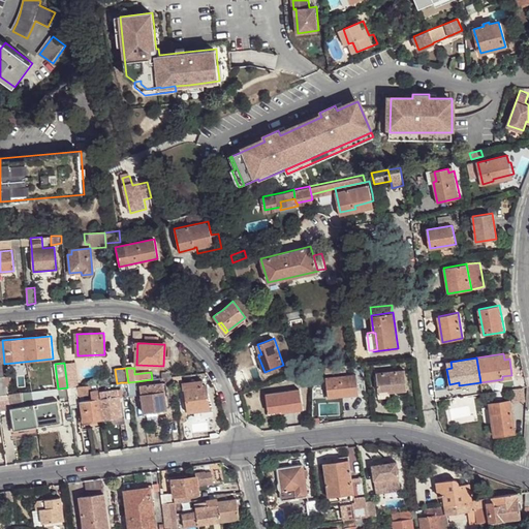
[(376,372),(378,391),(389,390),(390,392),(391,392),(406,390),(404,370),(376,372)]
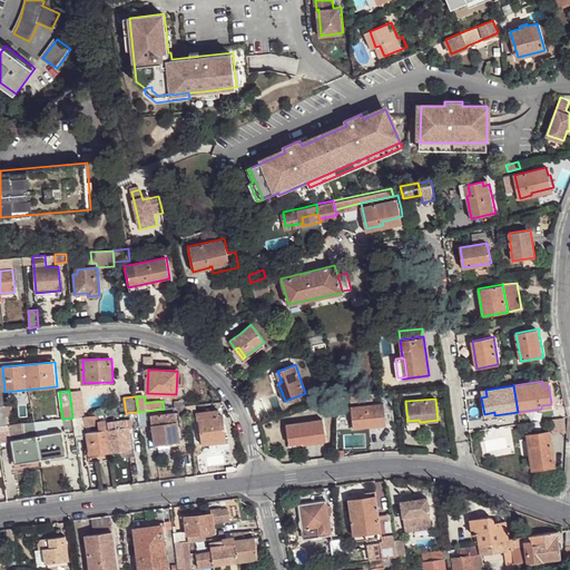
[(352,412),(353,424),(363,423),(363,426),(364,426),(386,424),(384,403),(354,405),(355,412),(352,412)]
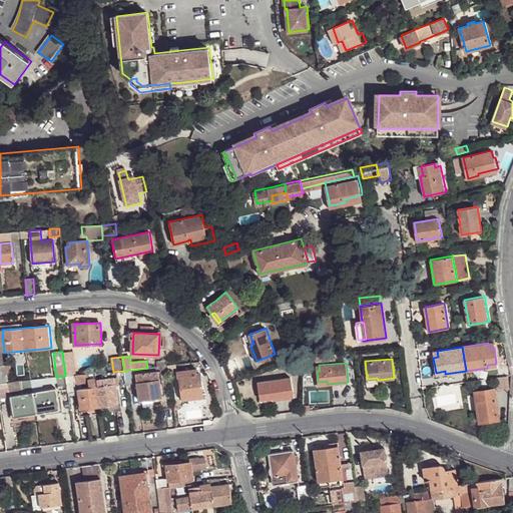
[(12,365),(5,366),(7,374),(13,372),(12,365)]
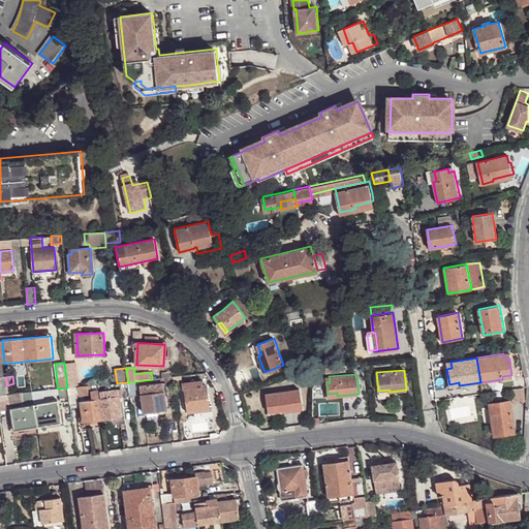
[(0,396),(9,395),(7,385),(5,377),(0,377),(0,396)]
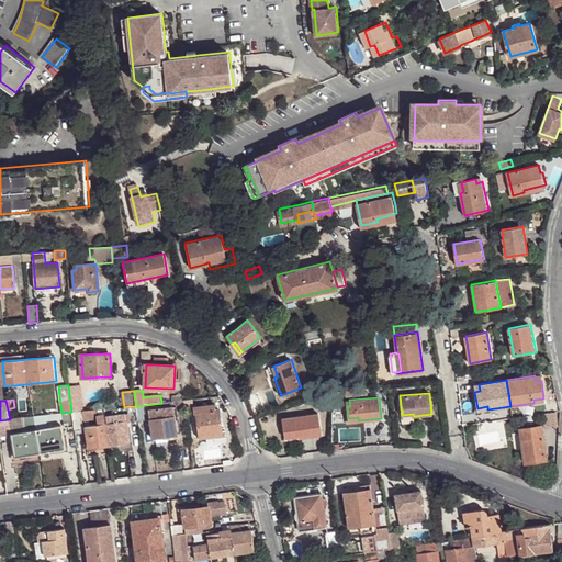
[(146,405),(136,406),(138,422),(150,419),(153,439),(178,436),(176,423),(173,407),(176,407),(184,406),(184,401),(182,401),(172,402),(161,403),(146,405)]
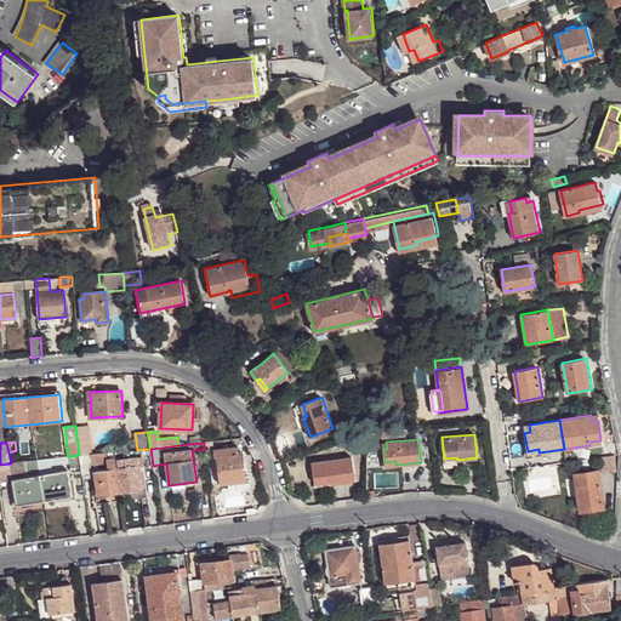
[(137,450),(124,451),(125,459),(138,457),(138,461),(140,466),(140,467),(143,467),(142,449),(137,450)]
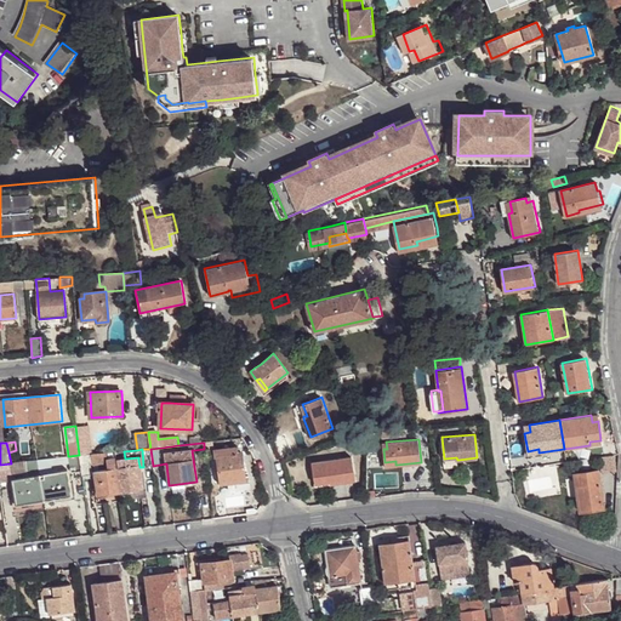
[(143,467),(153,466),(151,449),(142,449),(143,467)]
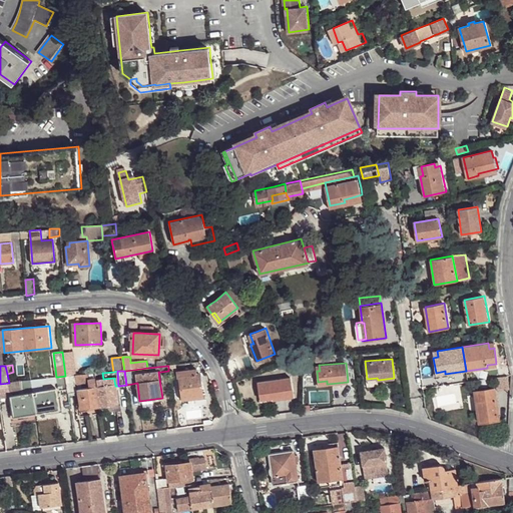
[(179,376),(182,399),(200,397),(199,383),(201,383),(199,373),(179,376)]
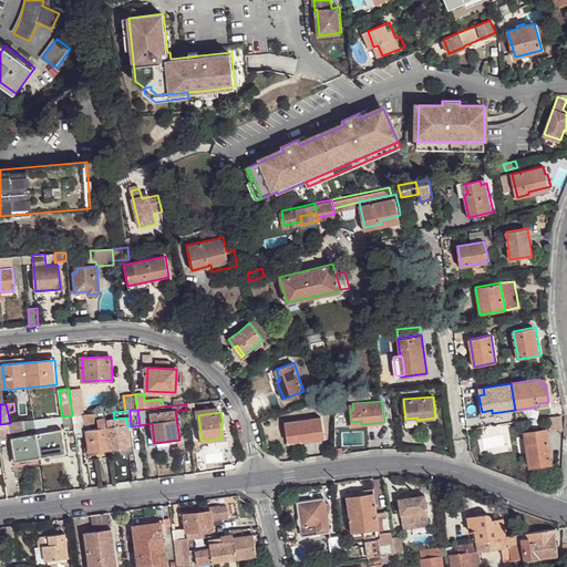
[(75,431),(76,436),(84,434),(83,425),(94,423),(94,422),(98,421),(100,421),(99,413),(72,415),(75,431)]
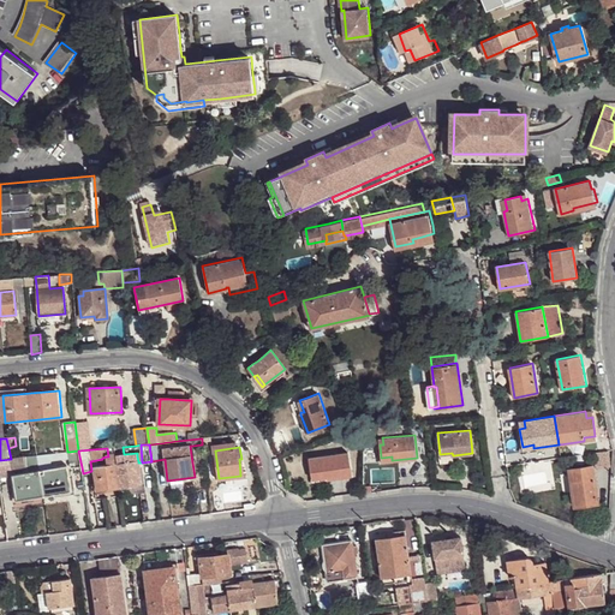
[(71,469),(82,467),(78,451),(69,452),(70,459),(71,469)]
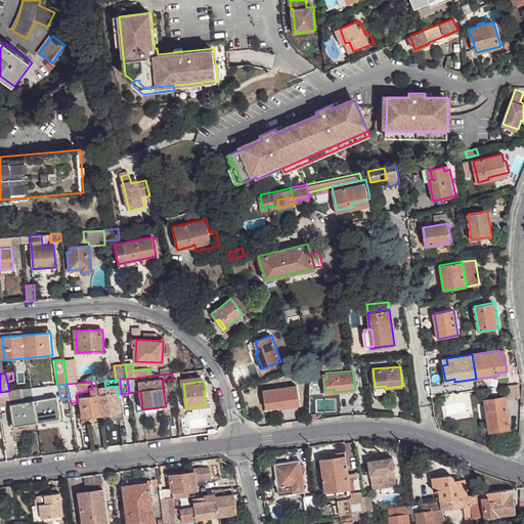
[(57,385),(27,389),(28,394),(59,391),(58,385),(57,385)]
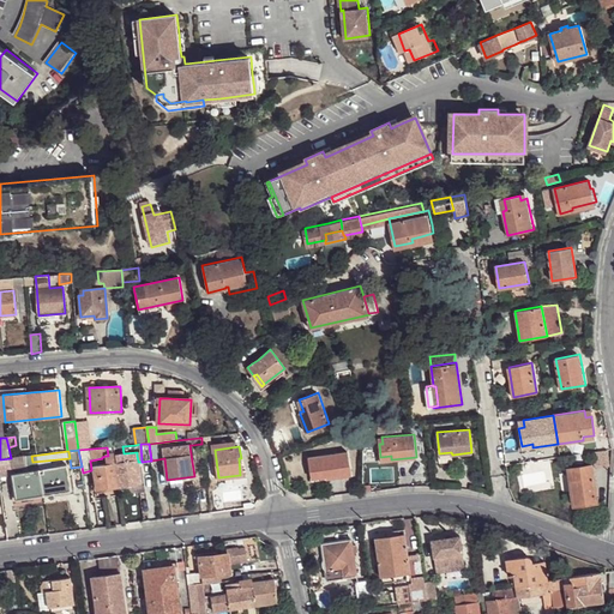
[(308,456),(311,468),(325,465),(326,475),(327,477),(329,477),(351,475),(348,451),(308,456)]
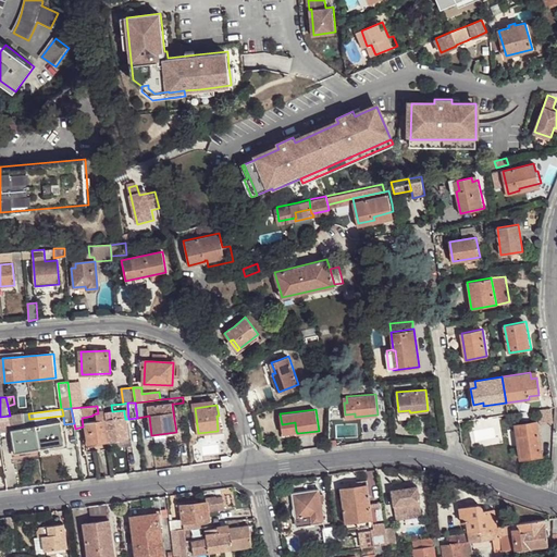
[(552,409),(537,410),(540,424),(554,423),(552,409)]
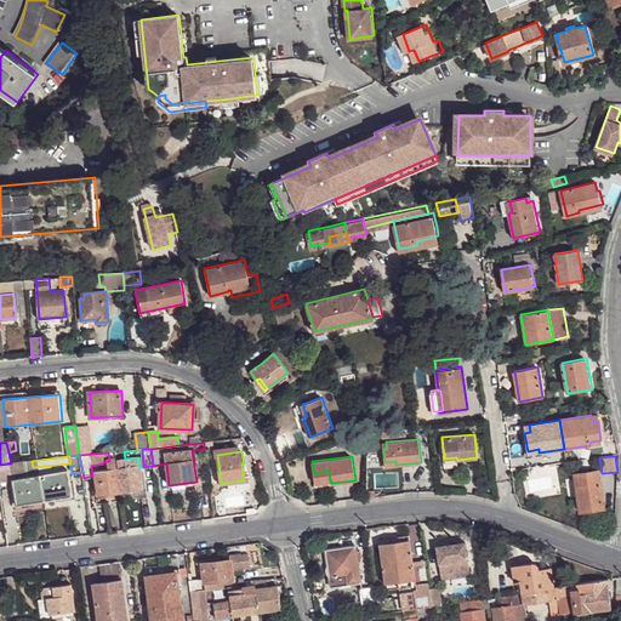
[(456,457),(444,459),(445,467),(460,466),(459,460),(457,460),(456,457)]
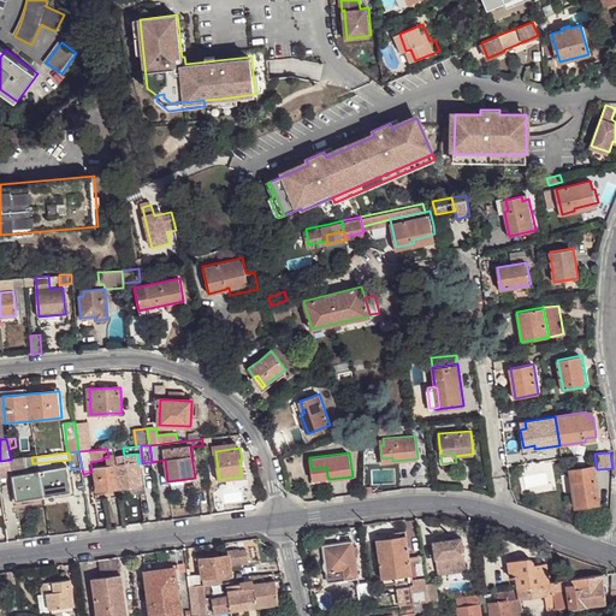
[(24,458),(12,460),(13,469),(25,468),(24,458)]
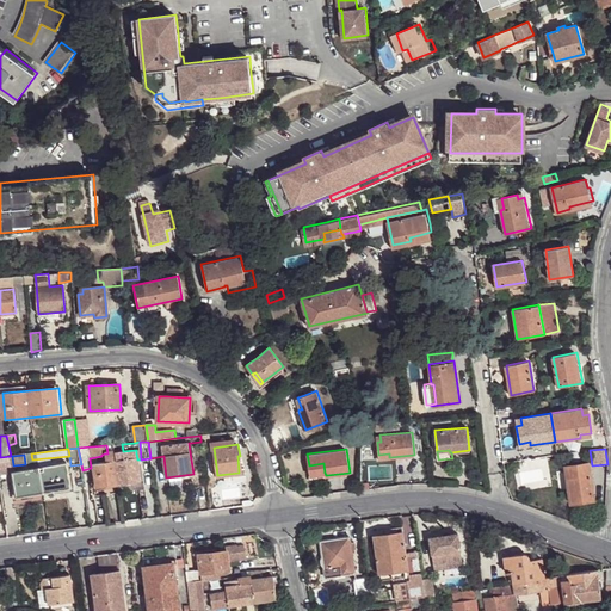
[(11,456),(0,457),(0,474),(13,473),(13,471),(13,466),(12,456),(11,456)]
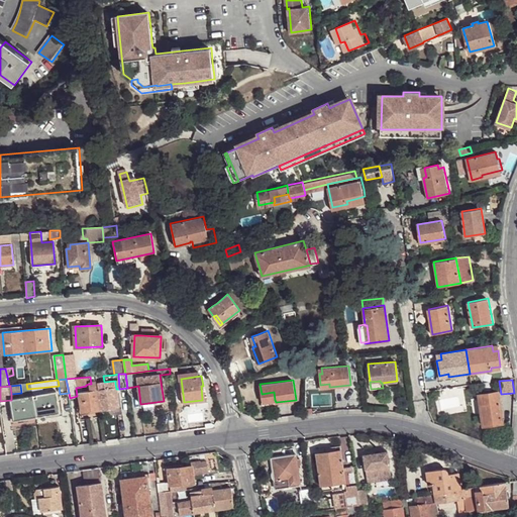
[(116,388),(99,390),(101,409),(107,408),(119,407),(118,401),(116,389),(116,388)]
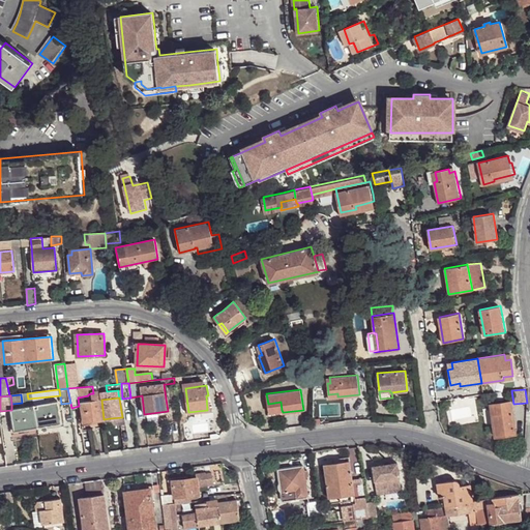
[(101,400),(92,401),(82,402),(84,421),(104,419),(101,400)]
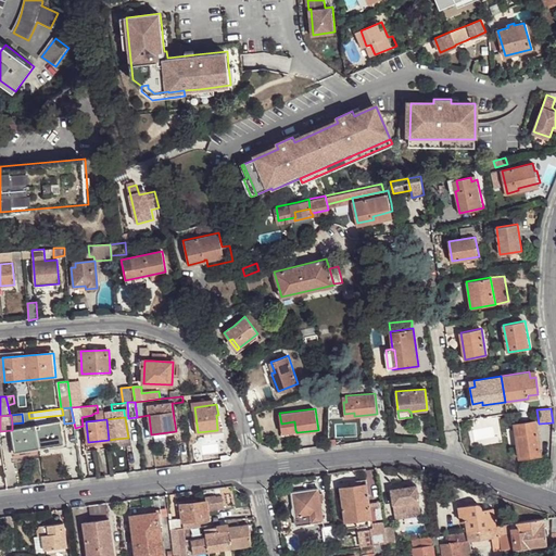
[(61,421),(37,426),(39,449),(65,444),(61,421)]
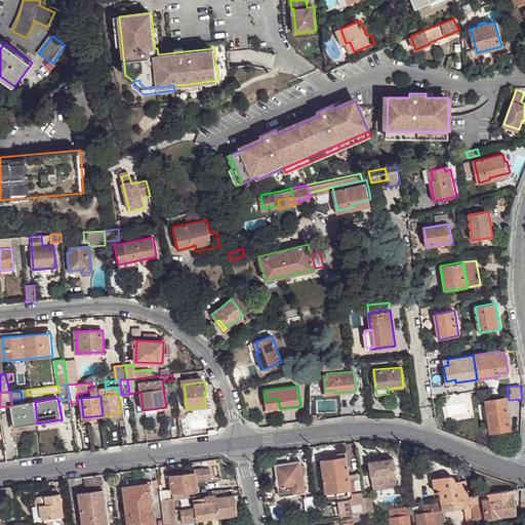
[(278,398),(266,400),(267,408),(279,406),(278,398)]
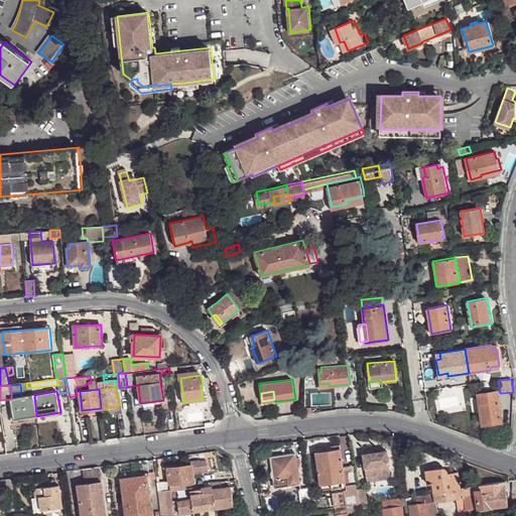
[(502,422),(497,391),(477,394),(482,425),(502,422)]
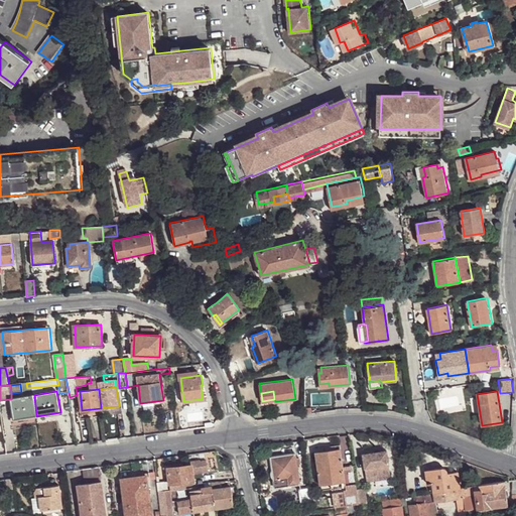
[(36,416),(34,395),(11,398),(11,399),(14,419),(36,416)]
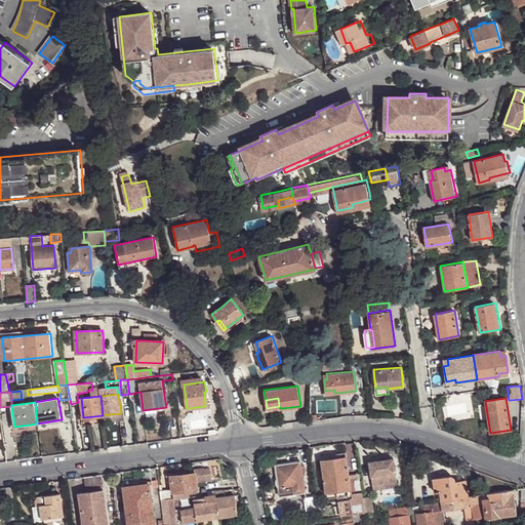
[(76,437),(78,448),(85,447),(83,436),(76,437)]
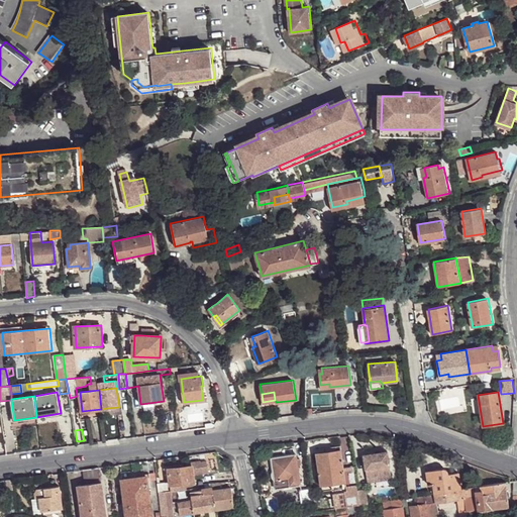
[(342,449),(332,450),(317,452),(321,485),(346,482),(342,449)]
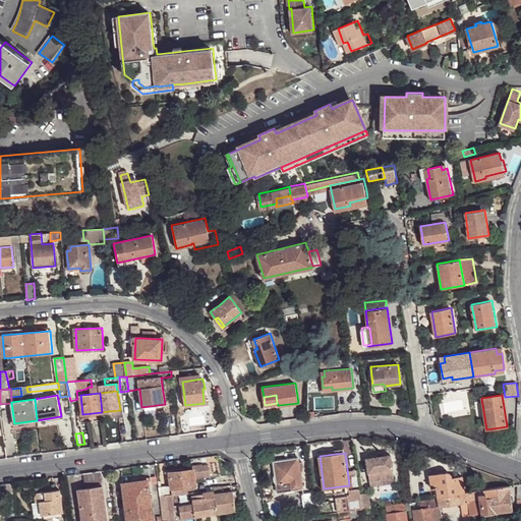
[(367,457),(370,480),(395,477),(391,454),(367,457)]
